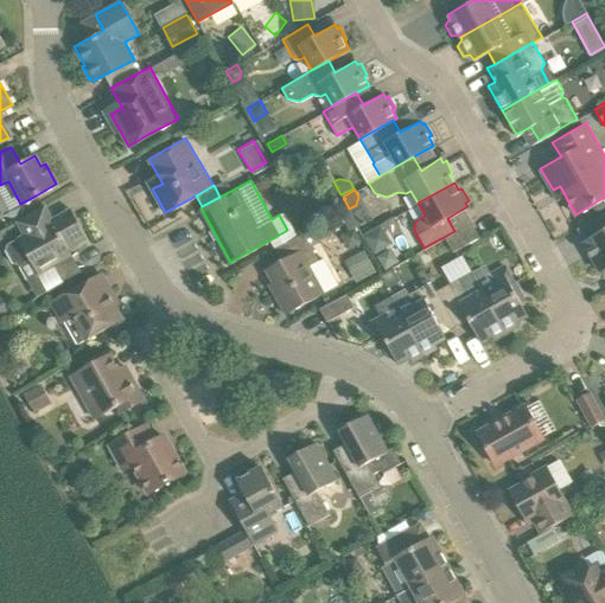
[(55,224),(43,204),(14,220),(21,232),(16,236),(17,237),(6,243),(5,249),(12,262),(18,264),(29,283),(74,258),(71,254),(68,248),(87,237),(74,213),(55,224)]
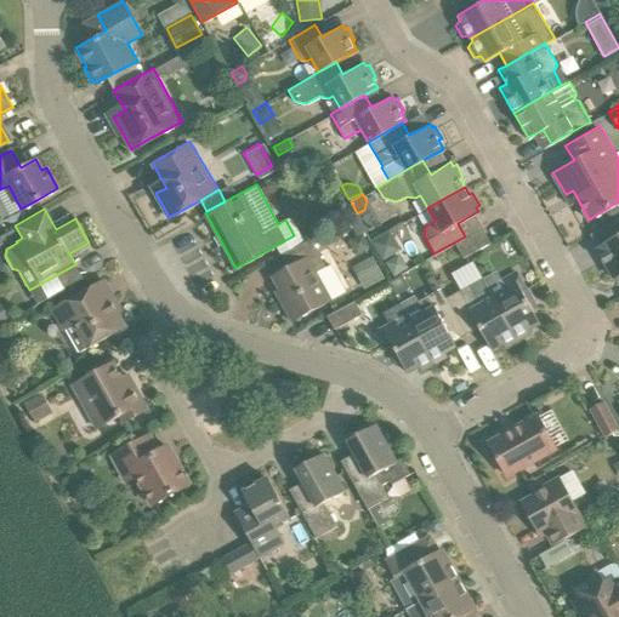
[(618,215),(605,224),(613,238),(596,247),(612,276),(618,272),(618,215)]
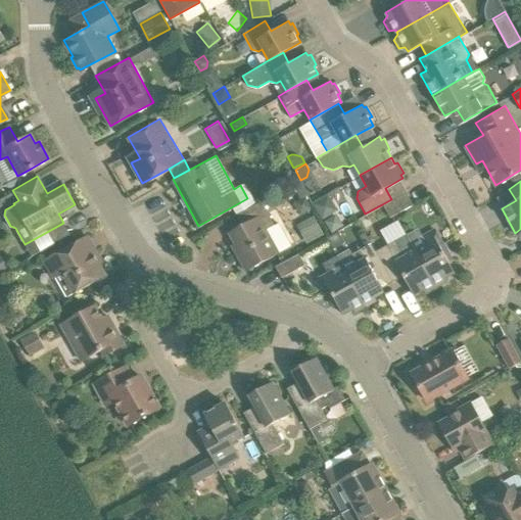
[(412,203),(406,192),(391,200),(391,199),(382,204),(389,217),(412,203)]
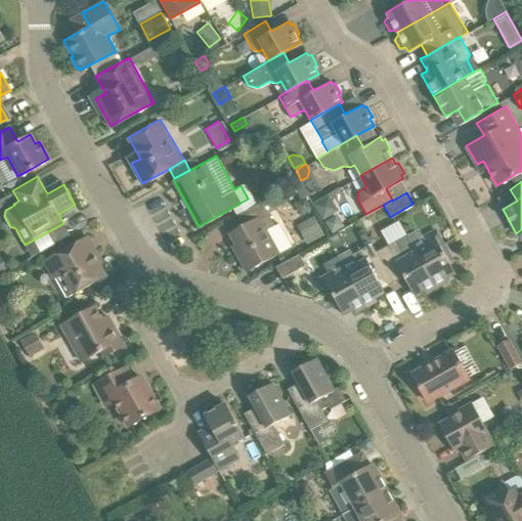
[(311,207),(305,196),(293,202),(299,213),(311,207)]
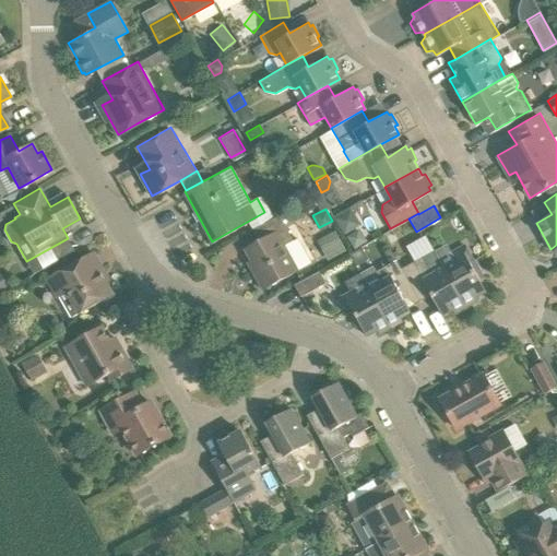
[(333,214),(342,229),(352,224),(343,209),(333,214)]
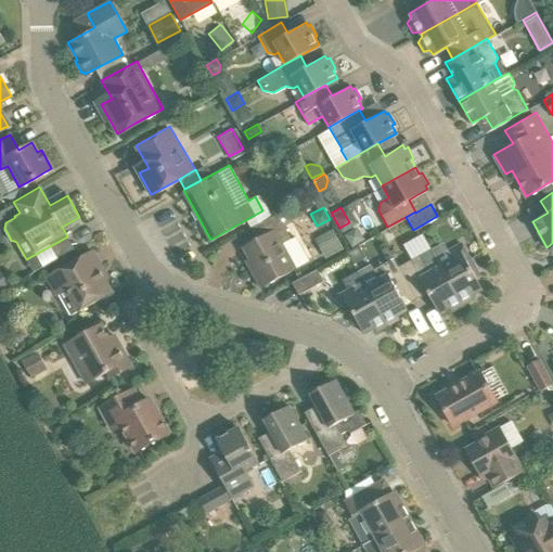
[(251,268),(260,286),(296,266),(282,242),(291,238),(277,213),(251,227),(256,239),(245,245),(257,265),(251,268)]
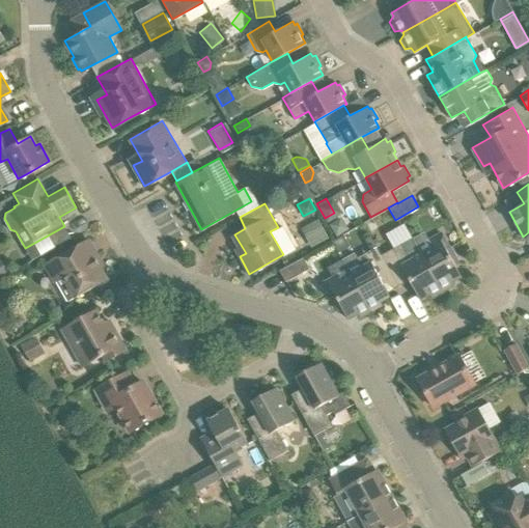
[(349,227),(340,215),(327,223),(335,235),(349,227)]
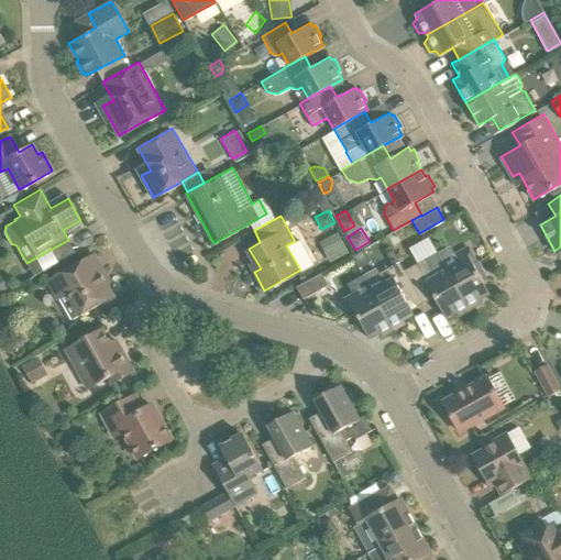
[(329,261),(348,251),(337,229),(318,240),(329,261)]
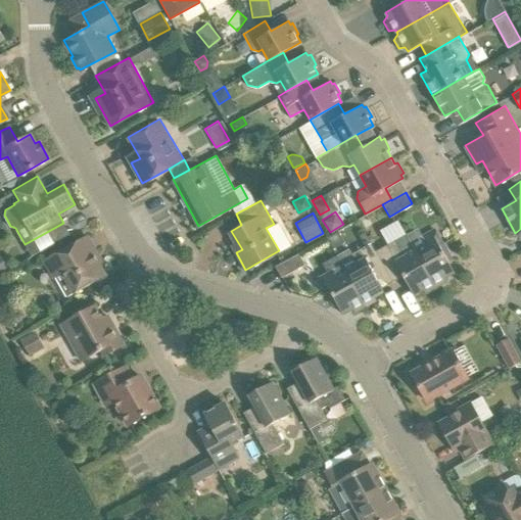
[(445,247),(433,227),(433,226),(409,239),(435,286),(445,280),(443,277),(454,271),(441,249),(445,247)]
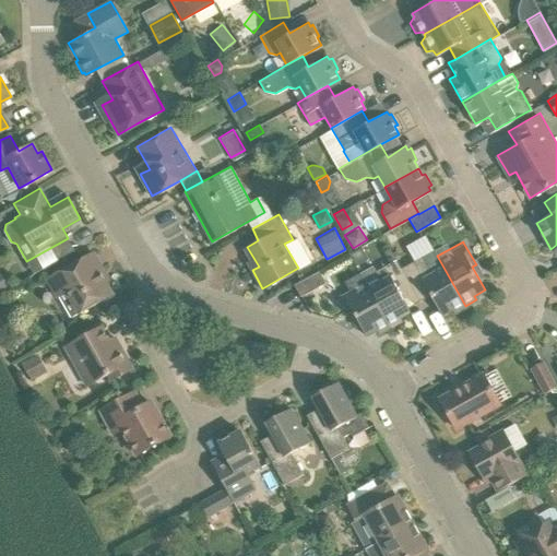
[(465,306),(437,256),(434,250),(423,257),(422,256),(400,268),(410,284),(418,300),(430,294),(441,315),(452,308),(453,311),(465,306)]
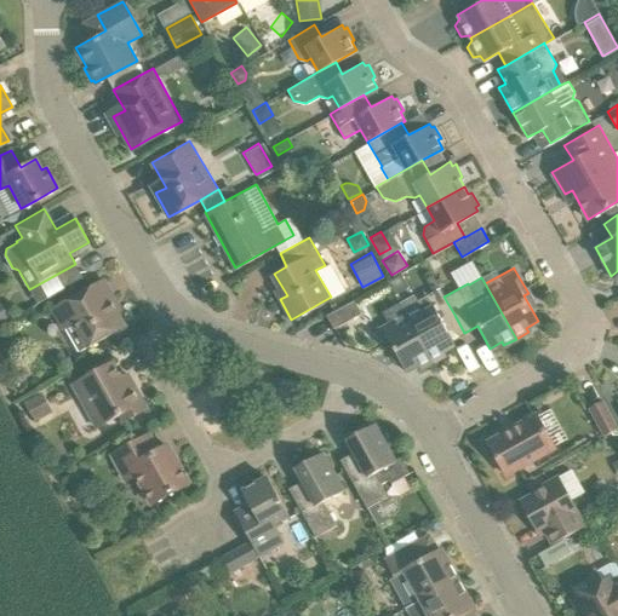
[(86,346),(102,337),(124,324),(110,303),(115,300),(103,278),(50,309),(61,328),(72,322),(86,346)]
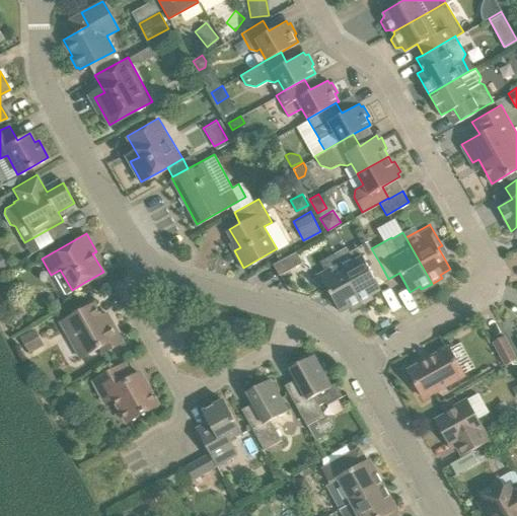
[(362,243),(367,240),(364,234),(359,236),(362,243)]
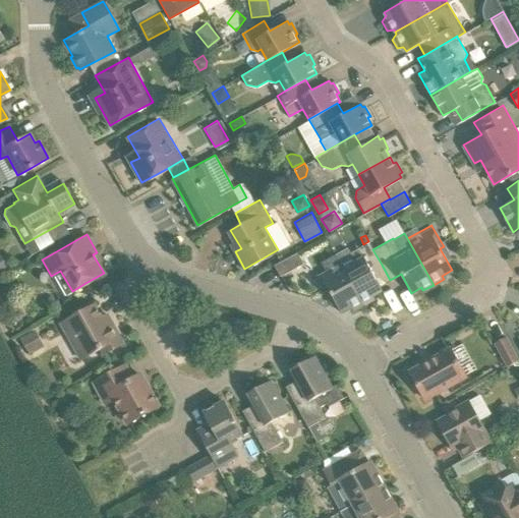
[(382,265),(372,249),(368,241),(350,252),(353,259),(342,266),(363,303),(373,298),(371,295),(382,289),(370,271),(382,265)]
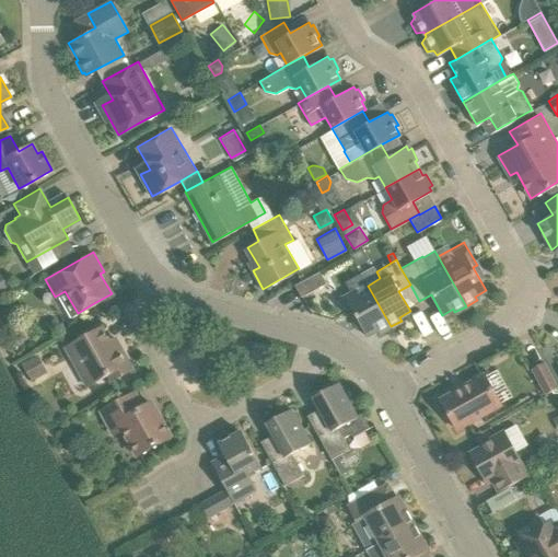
[(301,296),(320,285),(326,281),(318,269),(293,283),(301,296)]
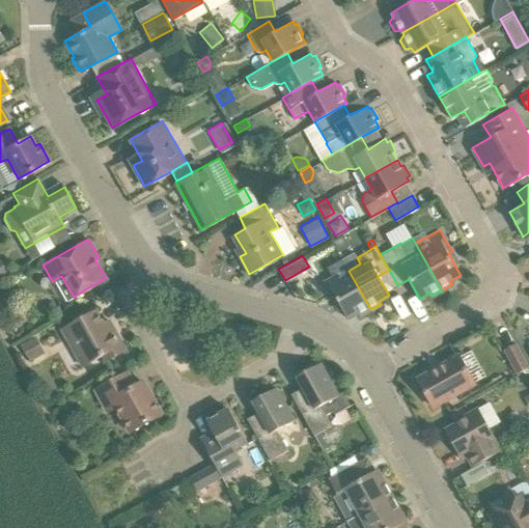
[(359,315),(370,309),(349,271),(336,277),(335,274),(322,280),(332,298),(335,296),(347,317),(357,312),(359,315)]
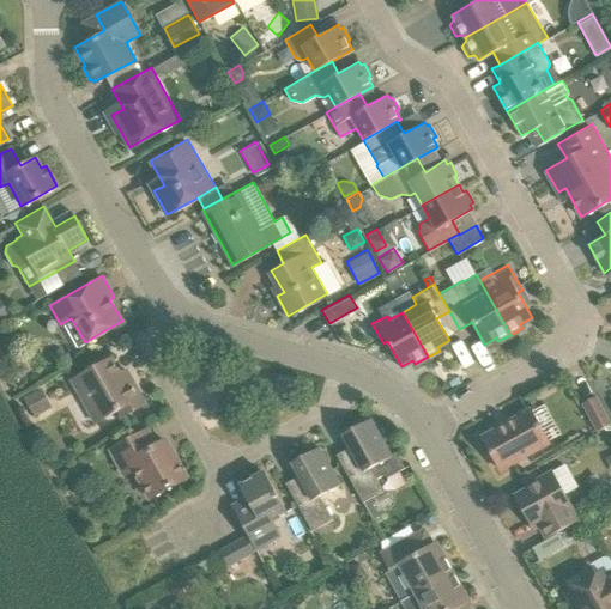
[(120,372),(119,371),(110,357),(68,379),(95,424),(118,410),(120,415),(144,402),(131,378),(123,383),(119,373),(120,372)]
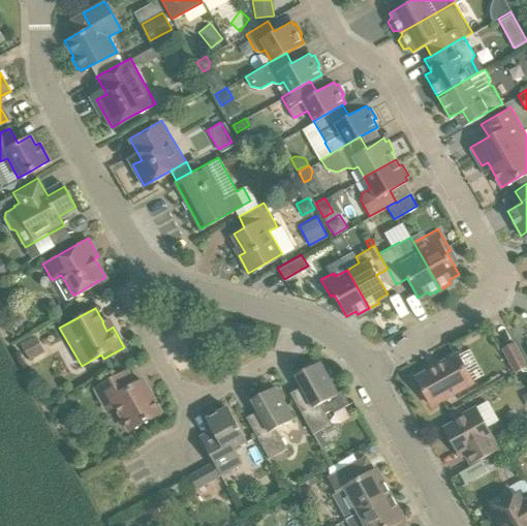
[(29,359),(36,354),(32,347),(39,343),(34,334),(20,342),(29,359)]
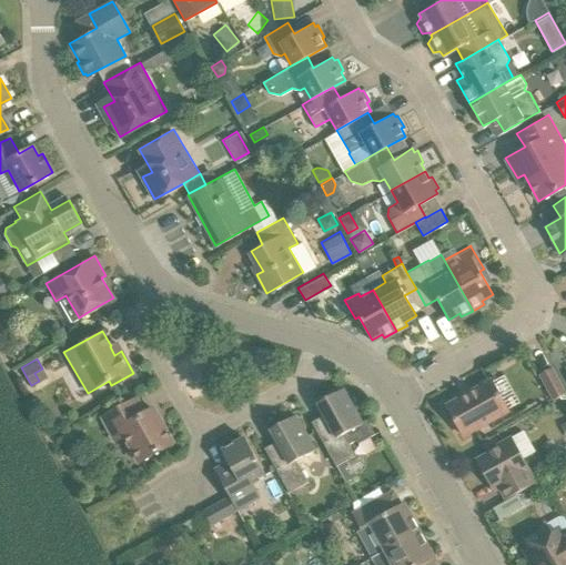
[(538,373),(552,399),(565,392),(552,365),(538,373)]
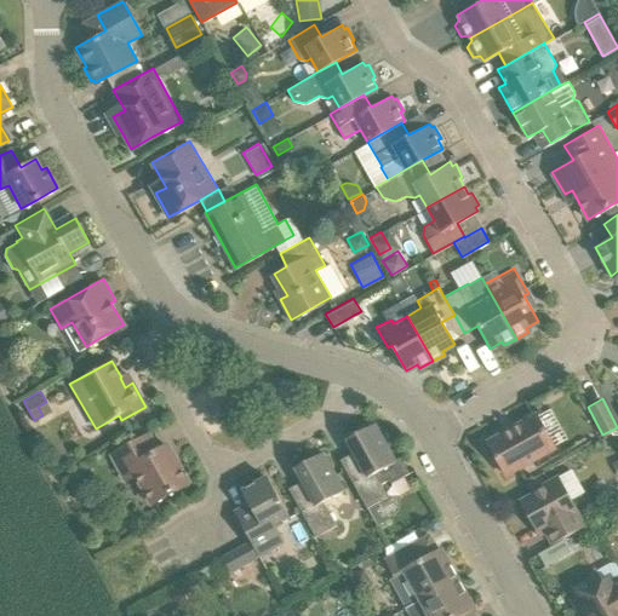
[(487,441),(504,473),(554,445),(536,414),(487,441)]
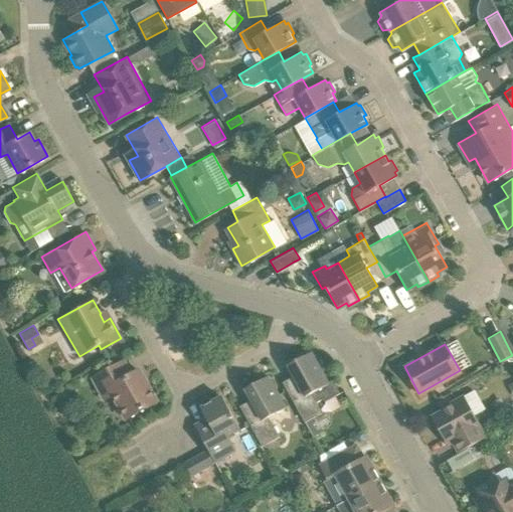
[(282,381),(304,421),(305,420),(313,416),(321,411),(316,401),(322,397),(324,400),(339,392),(332,378),(327,381),(310,351),(287,364),(293,375),(282,381)]
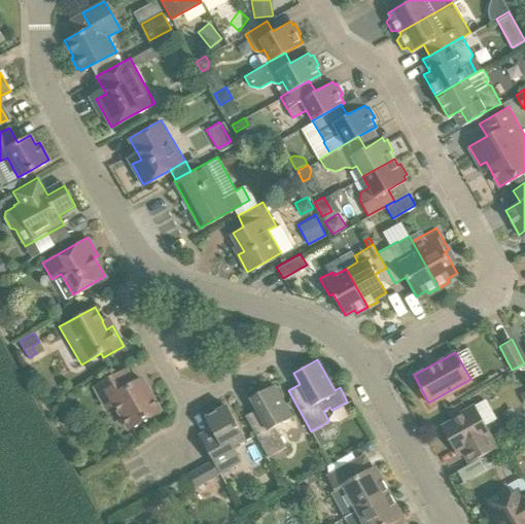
[(120,420),(124,418),(129,426),(160,410),(141,378),(134,382),(126,369),(93,388),(104,409),(115,403),(118,408),(115,410),(120,420)]
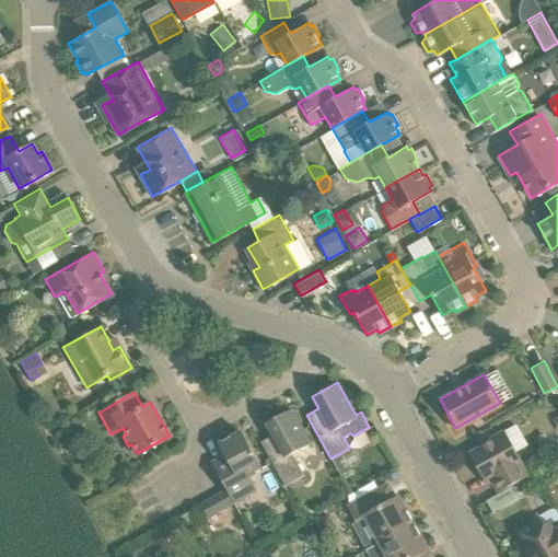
[(291,452),(310,442),(291,407),(265,421),(271,433),(259,440),(283,484),(303,473),(291,452)]
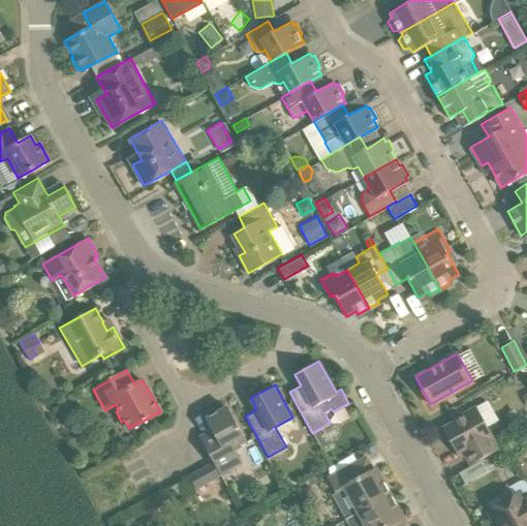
[(235,450),(248,442),(227,406),(206,419),(212,429),(199,436),(213,461),(220,474),(242,462),(235,450)]
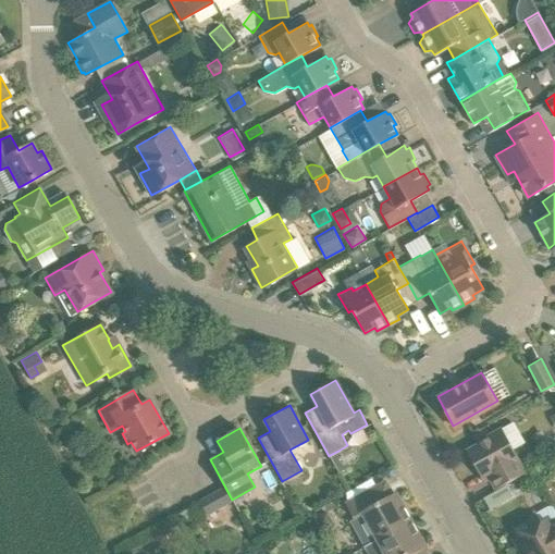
[(495,488),(526,470),(502,429),(467,448),(483,478),(488,475),(495,488)]
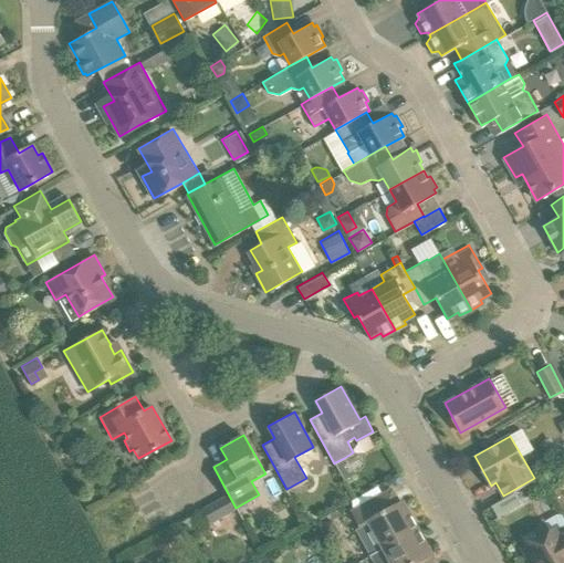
[(353,475),(344,458),(335,462),(343,479),(353,475)]
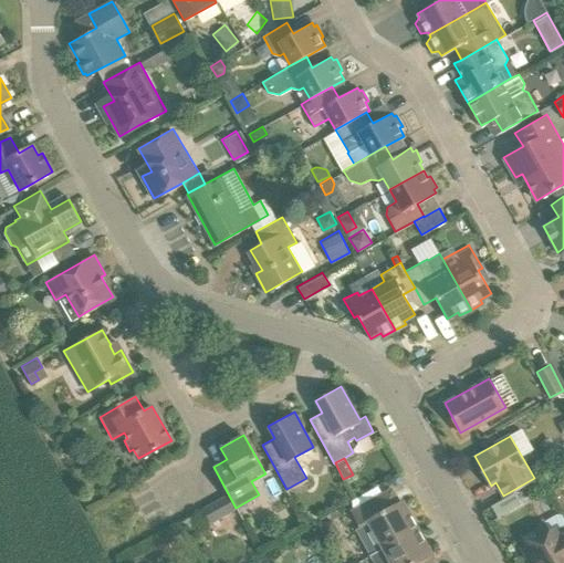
[(392,487),(382,492),(377,485),(354,498),(357,504),(350,509),(359,527),(356,529),(369,554),(417,528),(401,500),(399,502),(392,487)]
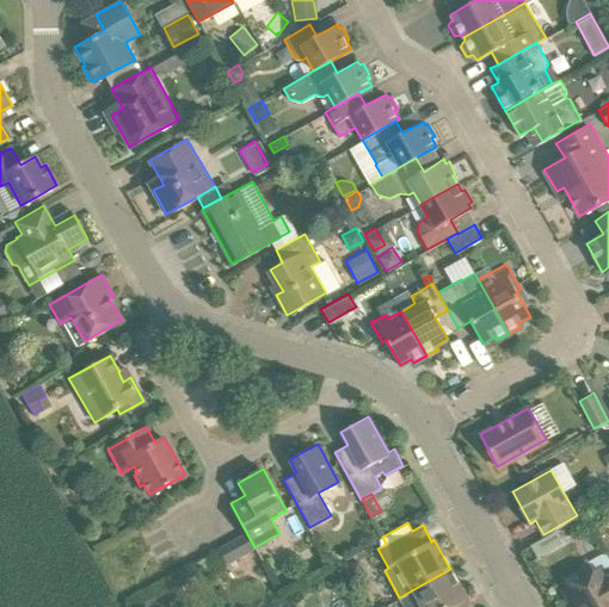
[(227,563),(254,547),(246,532),(217,547),(227,563)]
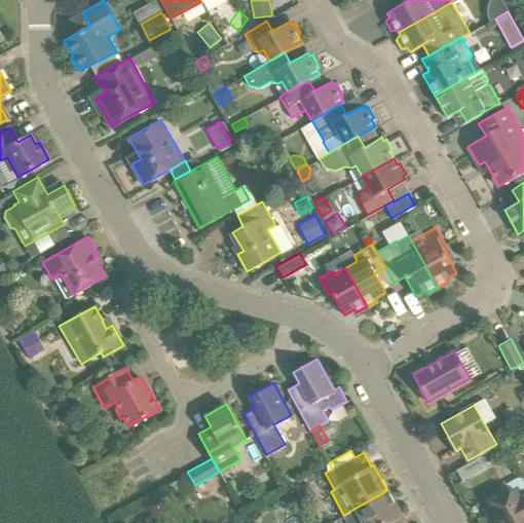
[(463,464),(455,469),(461,479),(460,480),(470,475),(463,464)]
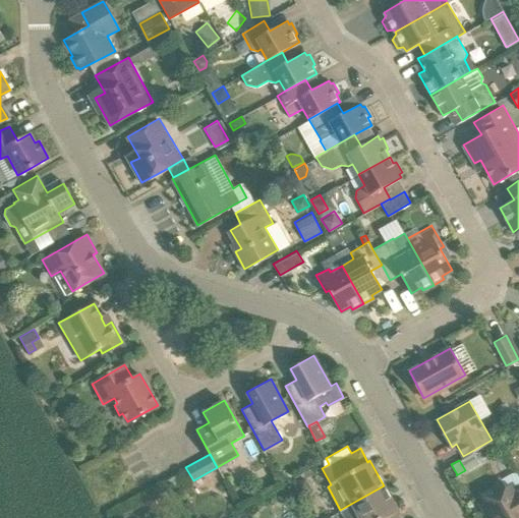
[(310,487),(304,477),(293,482),(299,494),(310,487)]
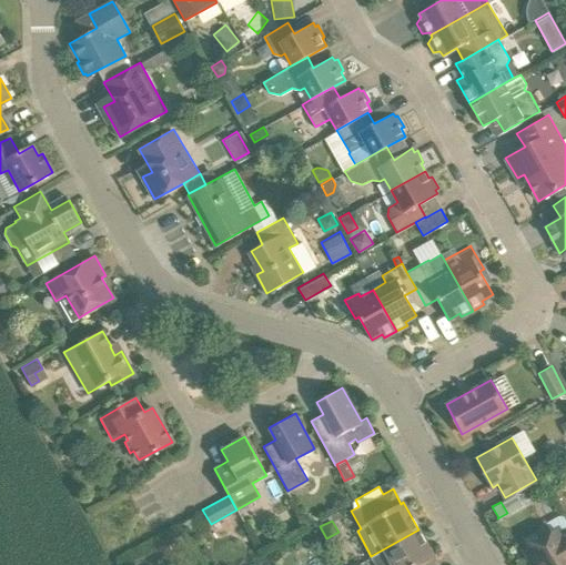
[(565,564),(565,527),(559,532),(559,530),(524,550),(533,564),(565,564)]
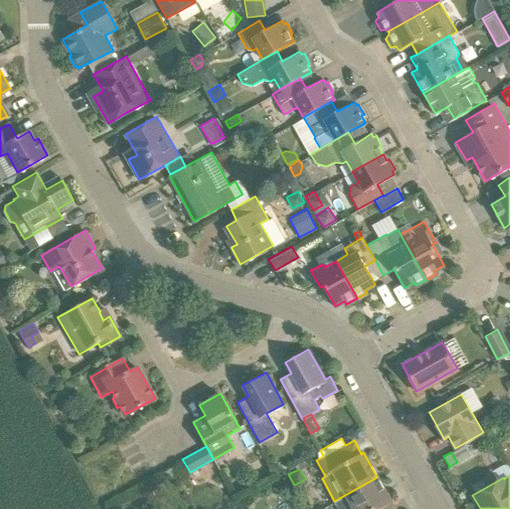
[(338,508),(386,508),(384,505),(391,501),(377,477),(334,501),(338,508)]
